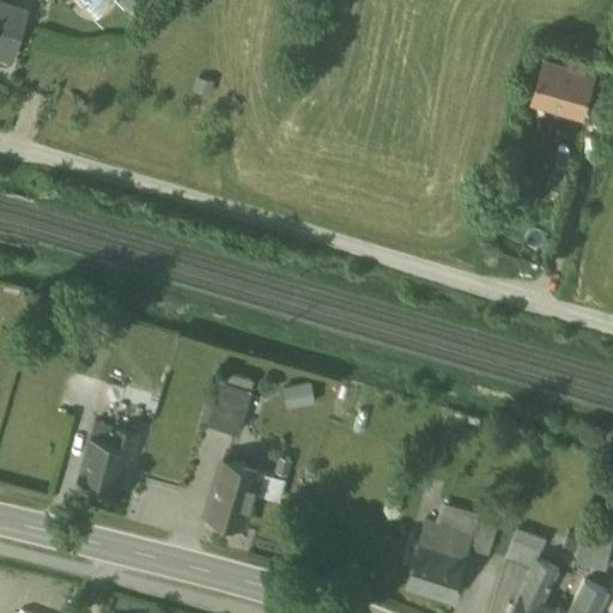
[(0,0),(0,52),(8,55),(18,26),(23,8),(0,0)]
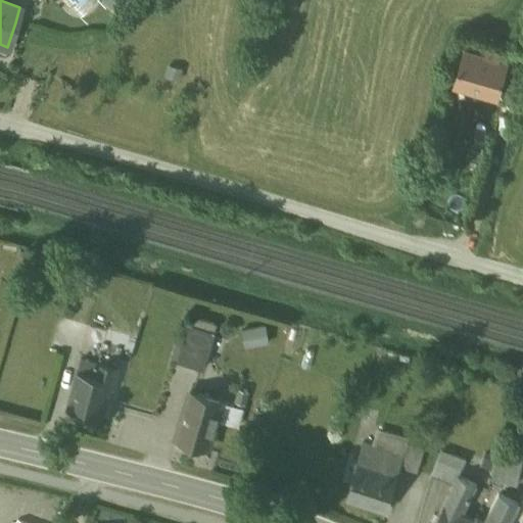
[(131,0),(111,0),(125,9),(131,0)]
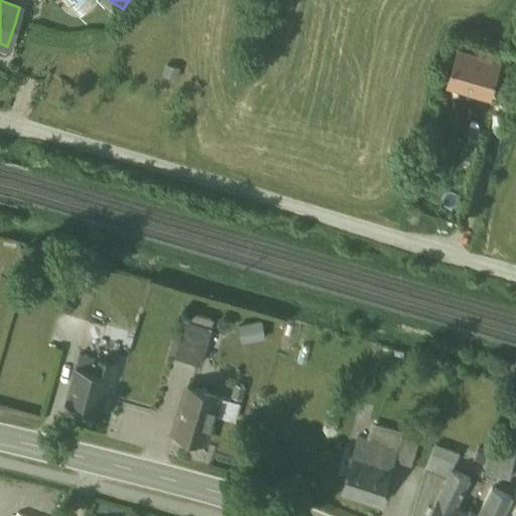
[(478,55),(460,49),(449,82),(492,95),(497,80),(502,62),(490,58),(492,51),(481,48),(478,55)]
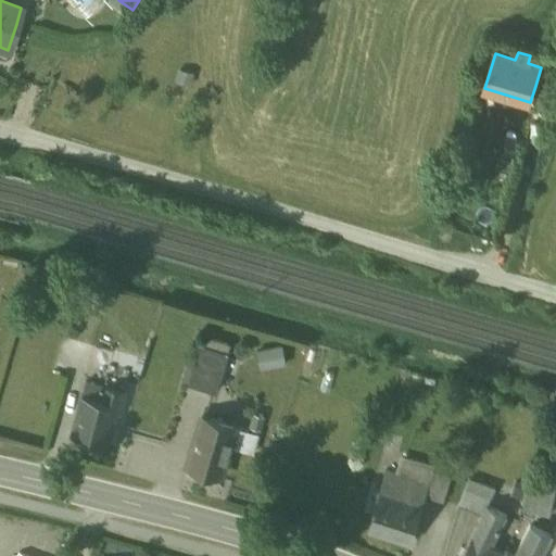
[(193,75),(177,71),(175,83),(191,87),(193,75)]
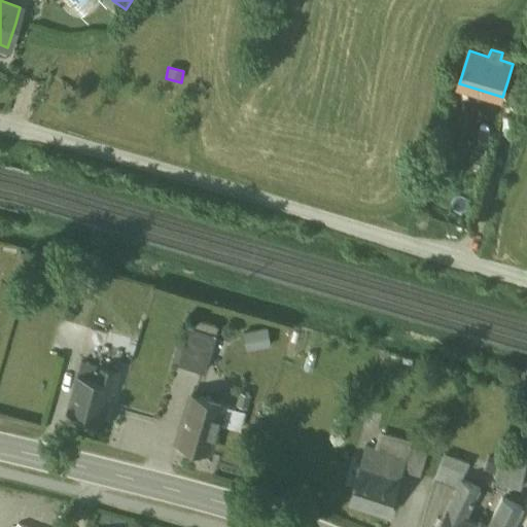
[(520,85),(507,81),(502,97),(515,100),(520,85)]
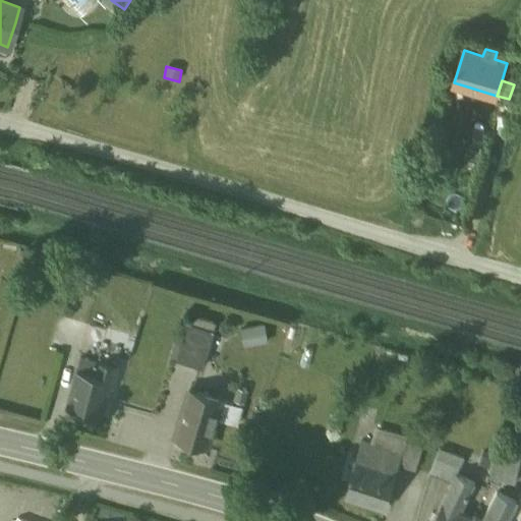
[(216,325),(191,316),(188,326),(214,334),(216,325)]
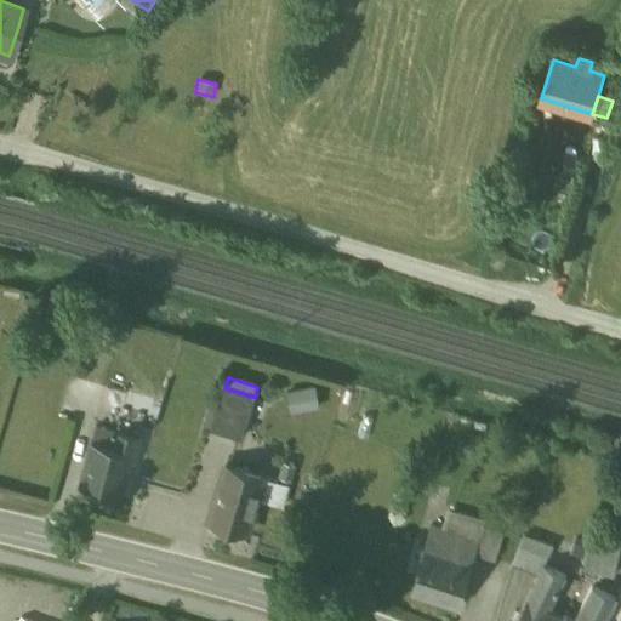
[(255,398),(224,388),(211,429),(241,439),(255,398)]
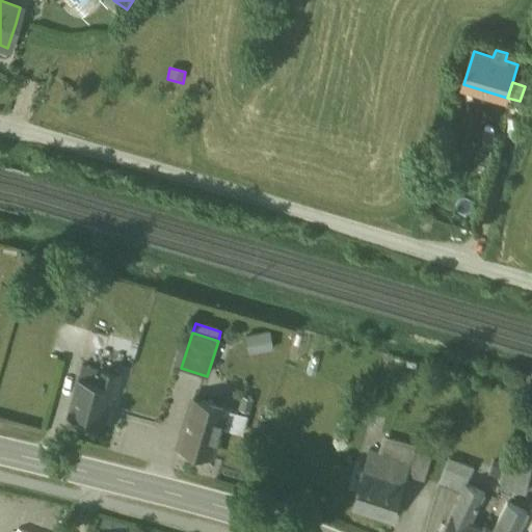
[(270,333),(245,337),(248,355),(273,351),(270,333)]
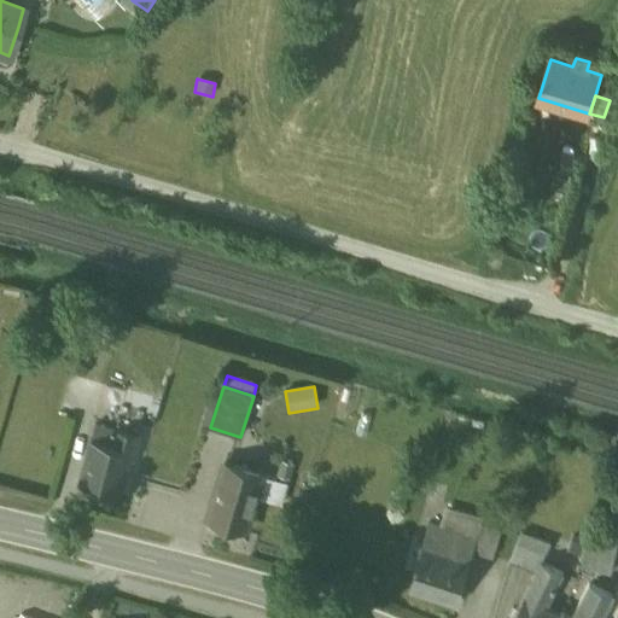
[(138,438),(95,427),(81,483),(120,493),(128,458),(132,459),(138,438)]
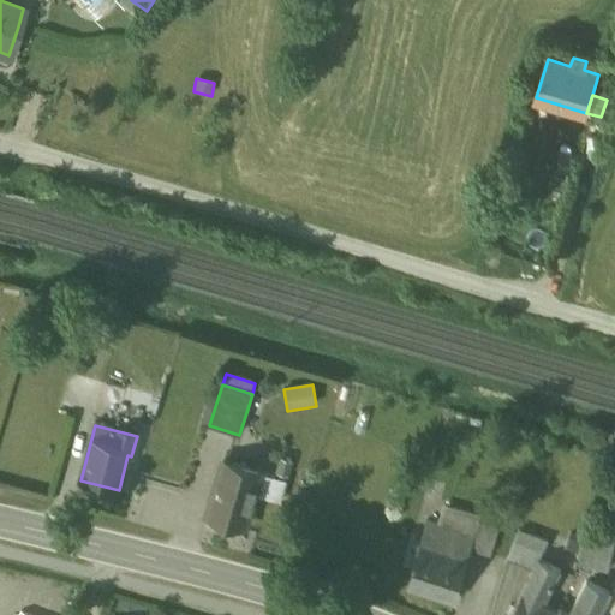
[(292,461),(281,459),(276,473),(287,477),(292,461)]
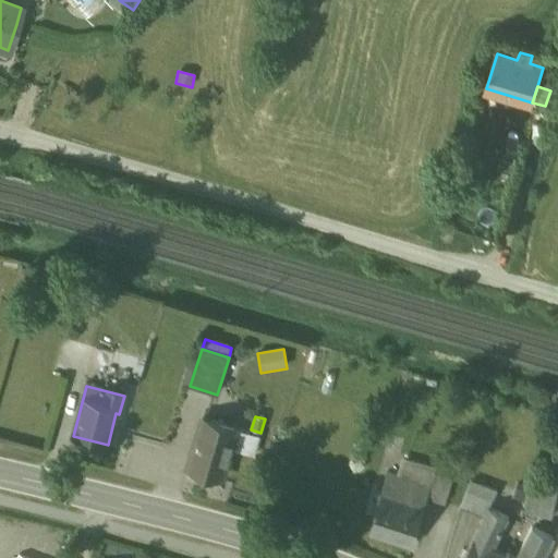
[(237,429),(203,420),(189,468),(222,478),(231,449),(254,456),(259,437),(237,429)]
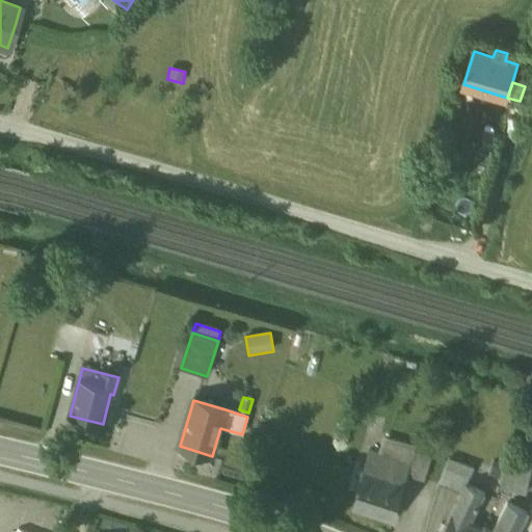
[(417,447),(383,437),(378,454),(413,463),(413,464),(416,453),(417,447)]
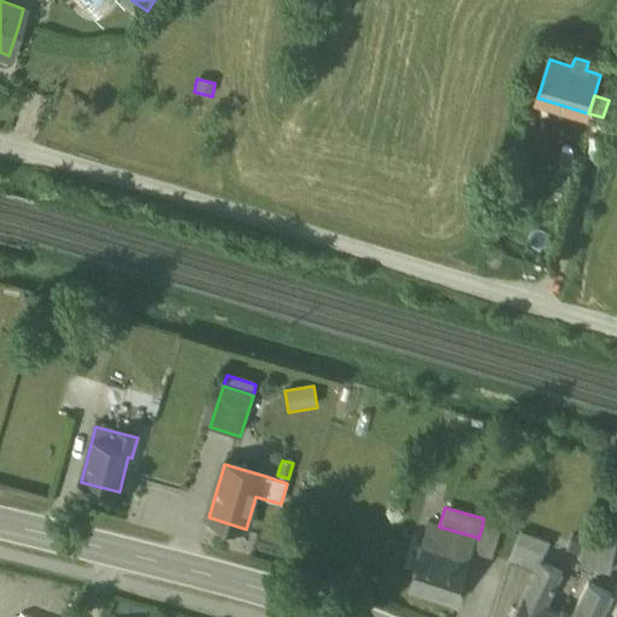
[(439,527),(432,524),(410,600),(457,613),(475,551),(479,538),(439,527)]
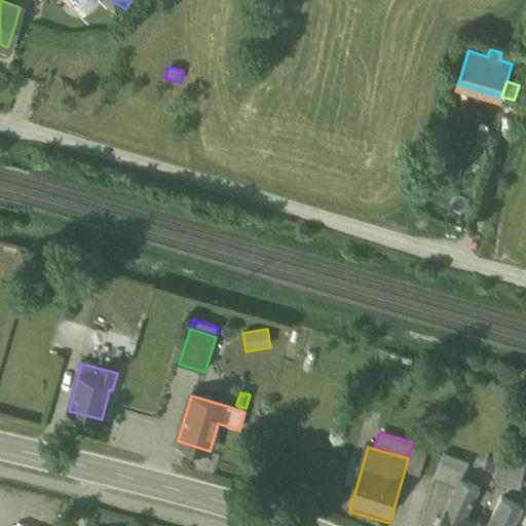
[(425,452),(411,448),(408,459),(408,458),(405,470),(419,474),(425,452)]
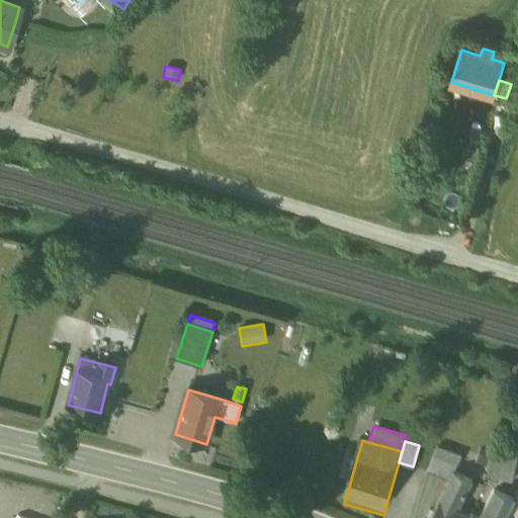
[(460,458),(437,446),(429,467),(450,479),(453,471),(460,458)]
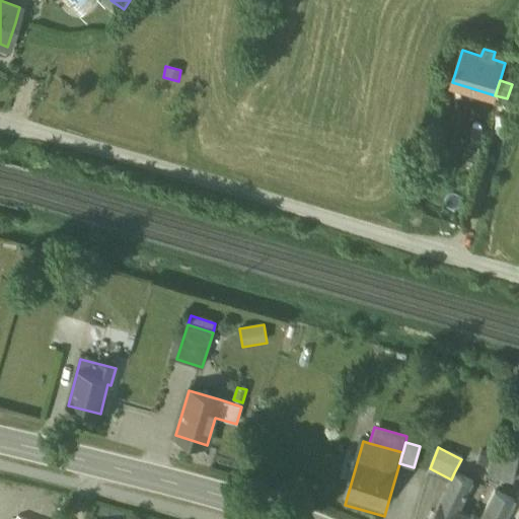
[(518,456),(494,450),(488,475),(512,482),(518,456)]
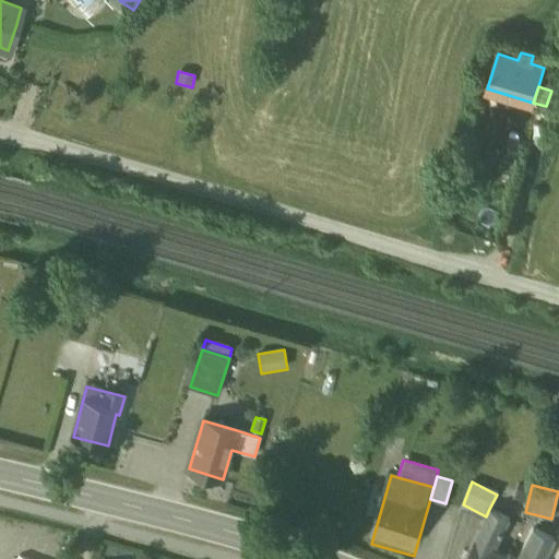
[(513,501),(510,514),(523,518),(526,504),(513,501)]
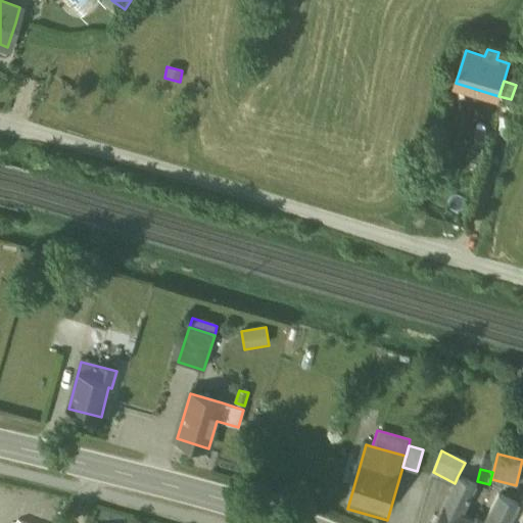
[(455,483),(443,505),(463,514),(477,485),(458,476),(455,483)]
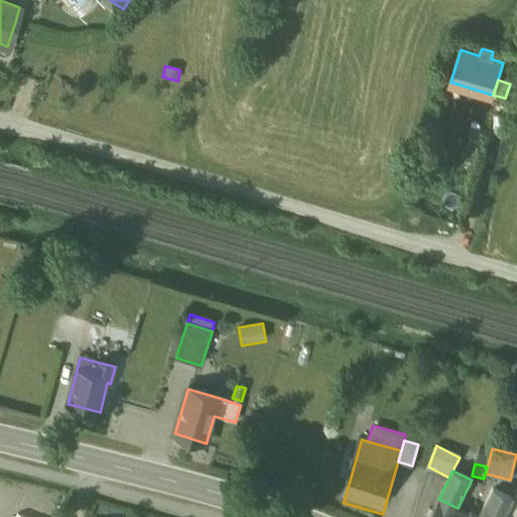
[(504,516),(513,501),(496,492),(483,516),(504,516)]
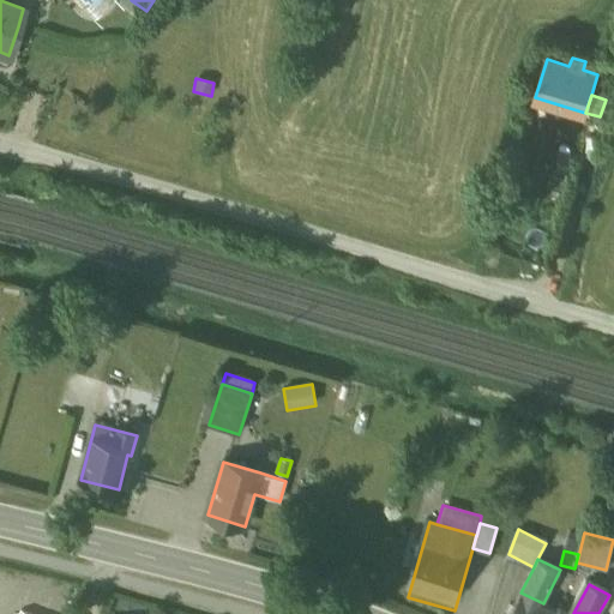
[(543,603),(521,593),(509,613),(554,613),(557,611),(543,603)]
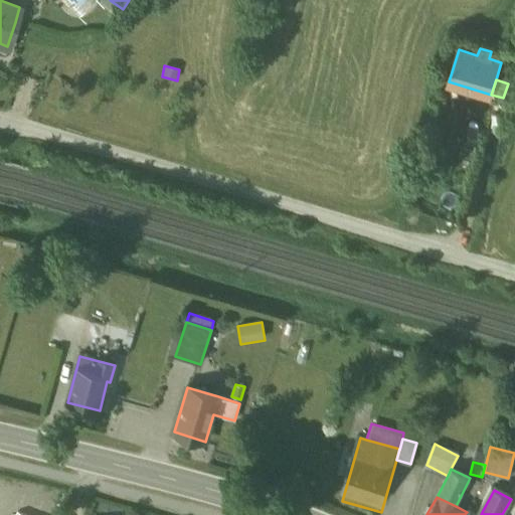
All buildings are outlined.
